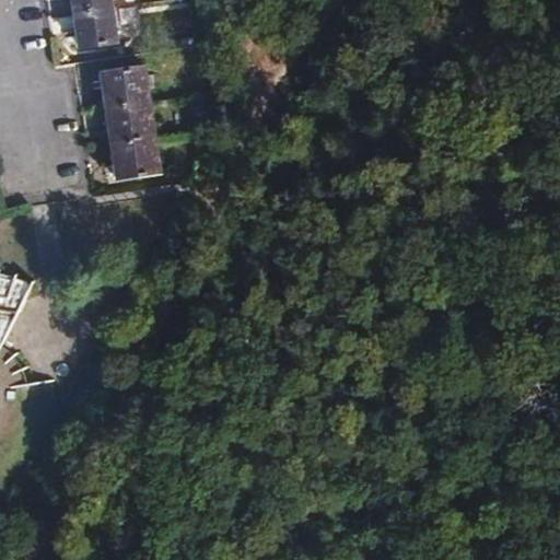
[(74,0),(78,15),(115,10),(113,0),(74,0)]
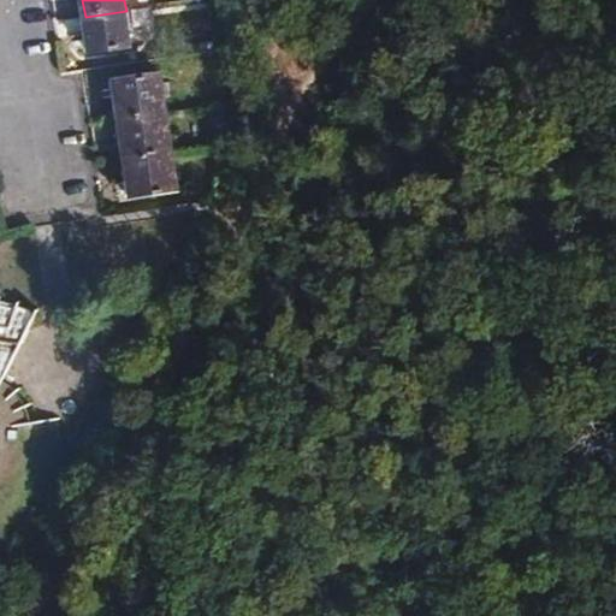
[(126,11),(86,17),(90,54),(132,48),(126,11)]
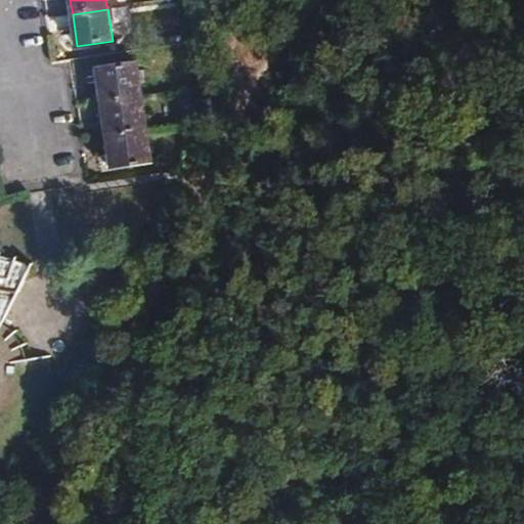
[(103,103),(142,97),(137,62),(98,69),(103,103)]
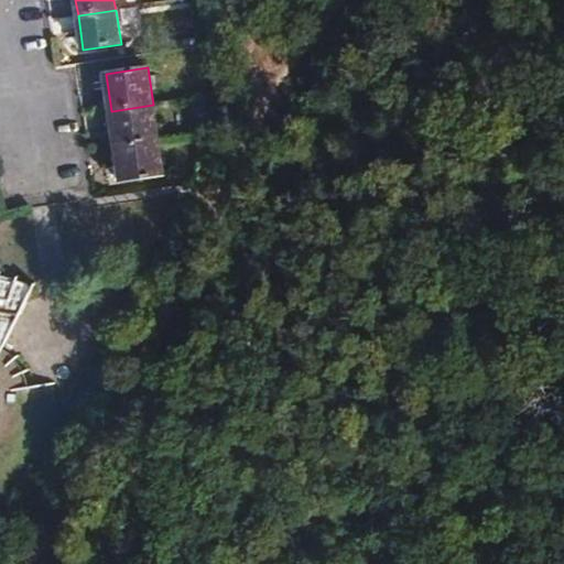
[(153,105),(111,111),(118,148),(159,141),(153,105)]
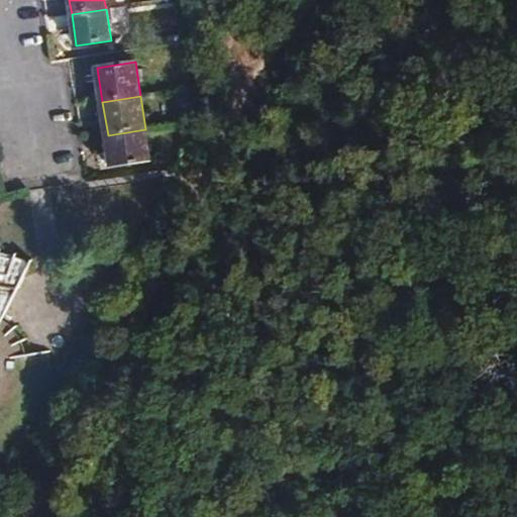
[(145,129),(108,135),(113,168),(151,162),(145,129)]
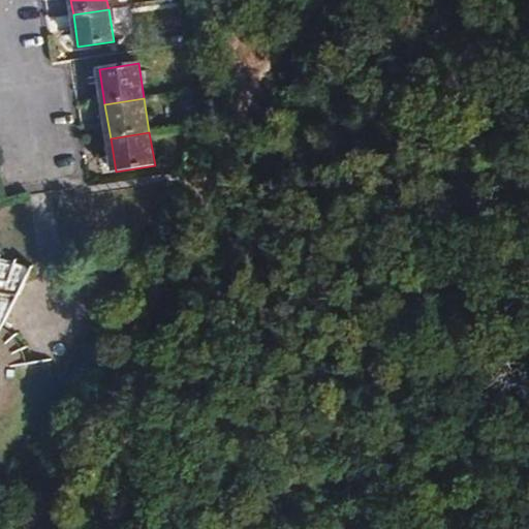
[(0,288),(0,319),(8,320),(10,289),(0,288)]
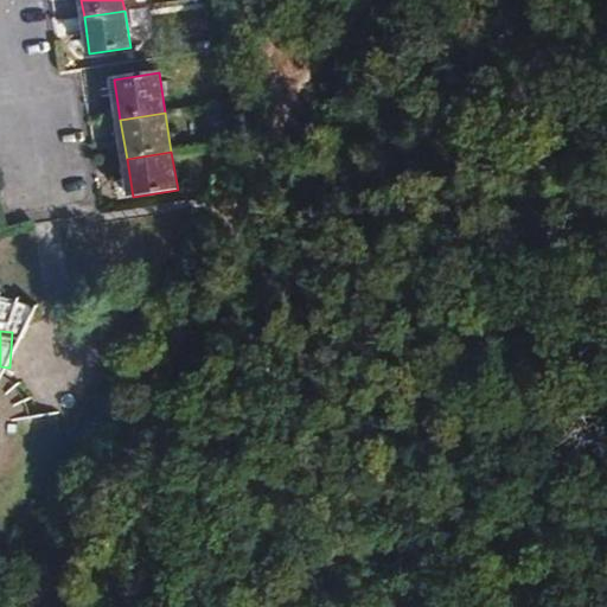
[(0,474),(1,473),(6,470),(11,466),(14,461),(18,457),(21,452),(24,446),(25,440),(26,434),(27,428),(27,422),(26,416),(25,410),(24,404),(21,400),(19,394),(16,389),(12,384),(7,381),(2,376),(0,375),(0,474)]
